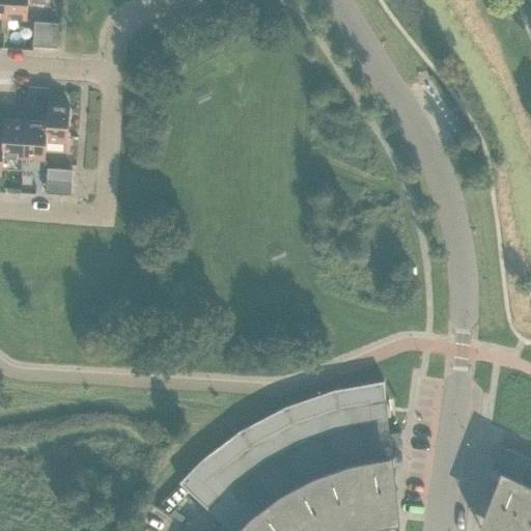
[(5,0),(4,18),(26,19),(27,0),(5,0)]
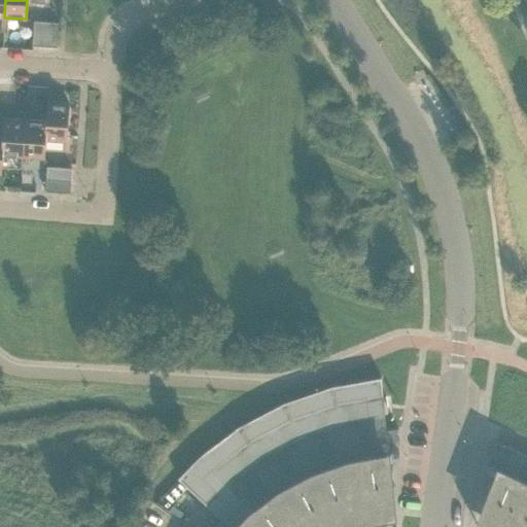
[(43,45),(45,22),(33,21),(31,45),(43,45)]
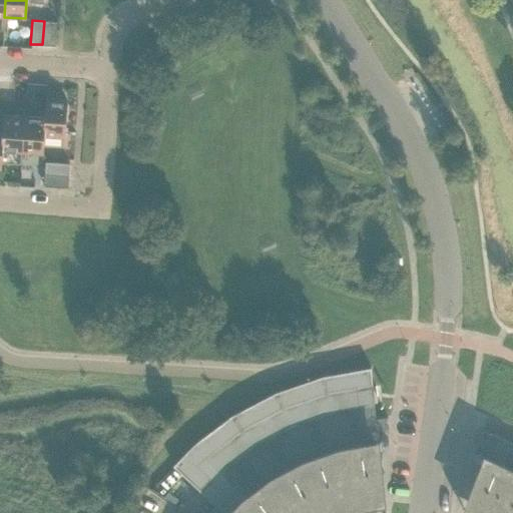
[(44,21),(42,44),(54,45),(56,21),(44,21)]
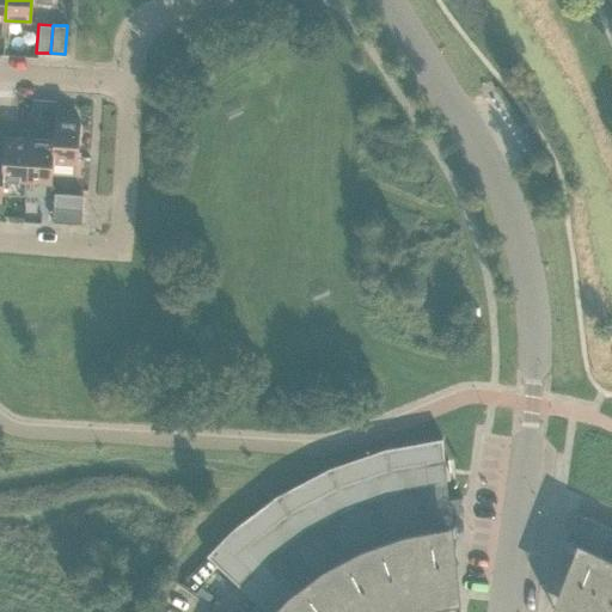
[(51,161),(53,161),(77,164),(80,121),(54,118),(53,140),(54,140),(51,161)]
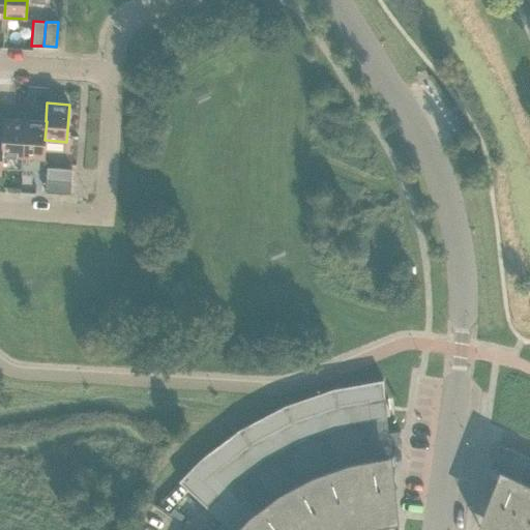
[(23,157),(25,120),(4,118),(2,137),(3,137),(1,155),(2,155),(23,157)]
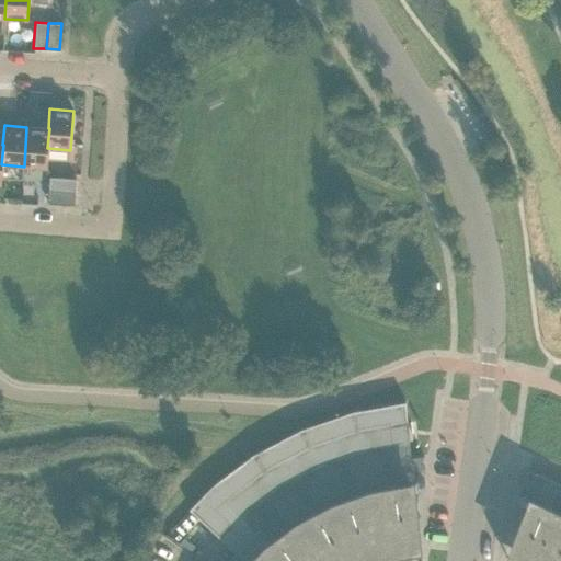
[(49,128),(48,128),(26,127),(24,167),(47,168),(48,148),(47,148),(49,128)]
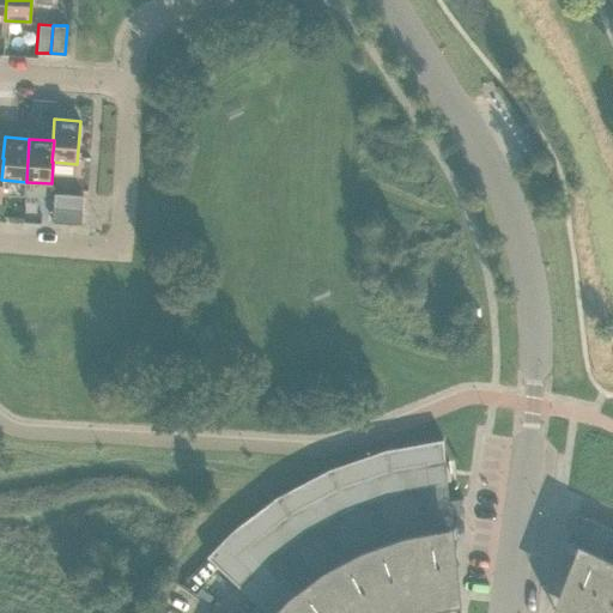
[(53,207),(82,210),(83,195),(54,193),(53,207)]
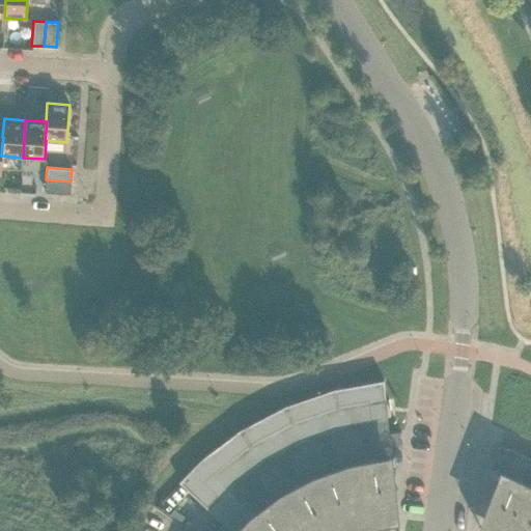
[(70,194),(71,182),(46,179),(45,192),(70,194)]
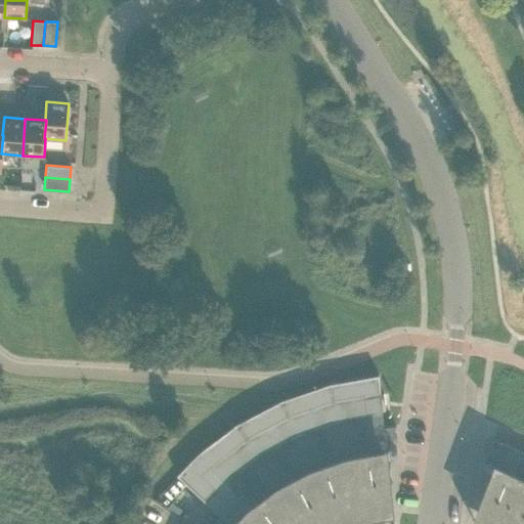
[(341,523),(363,517),(393,512),(388,473),(395,425),(383,426),(379,375),(330,383),(328,384),(282,399),(280,400),(238,423),(236,424),(199,452),(198,453),(176,475),(219,516),(212,523),(341,523)]
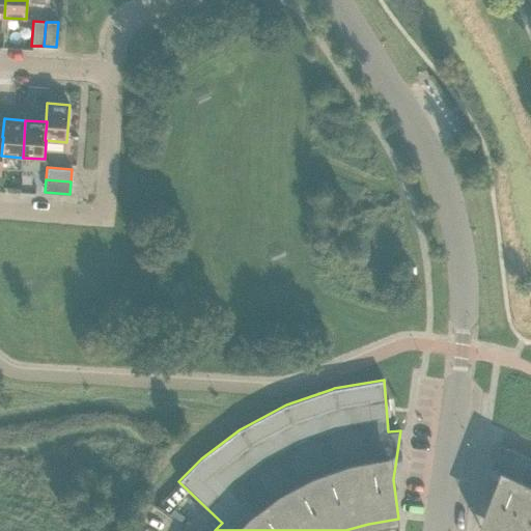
[(530,530),(530,458),(511,449),(500,445),(493,493),(478,529),(481,530),(530,530)]
